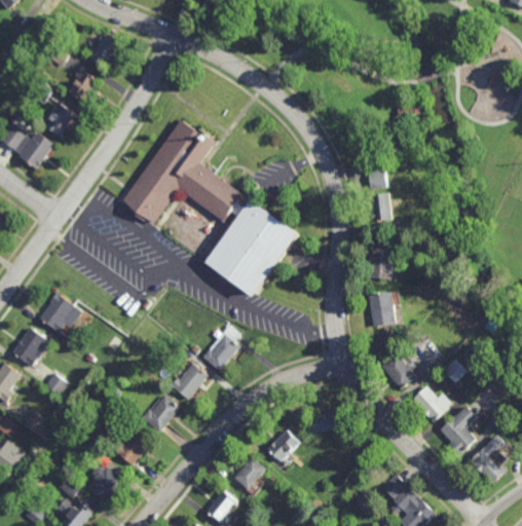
[(21,0),(9,12),(0,2),(0,0),(21,0)]
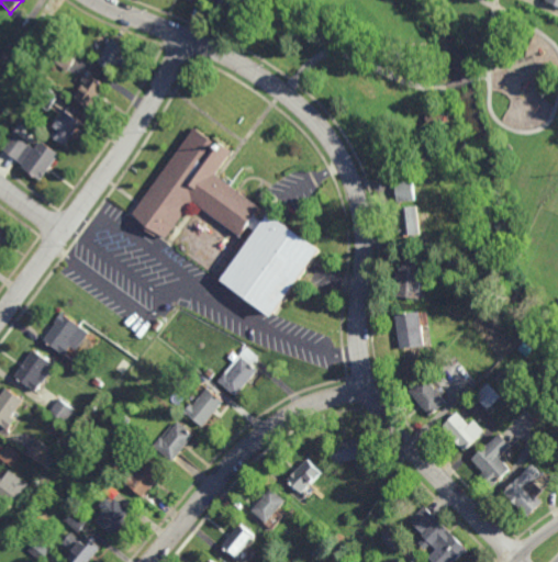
[(245,11),(249,0),(211,0),(211,1),(245,11)]
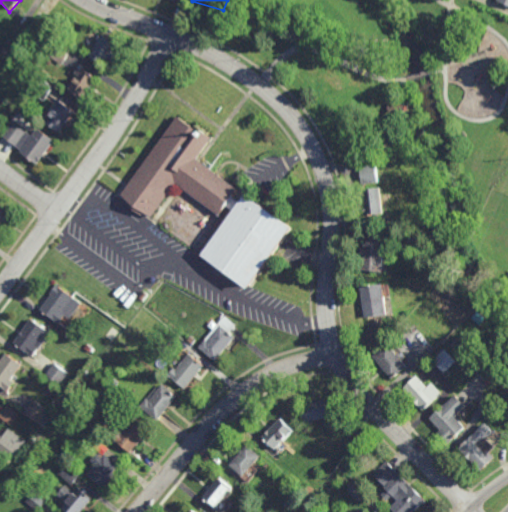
[(48,34),(42,30),(46,24),(52,29),(48,34)]
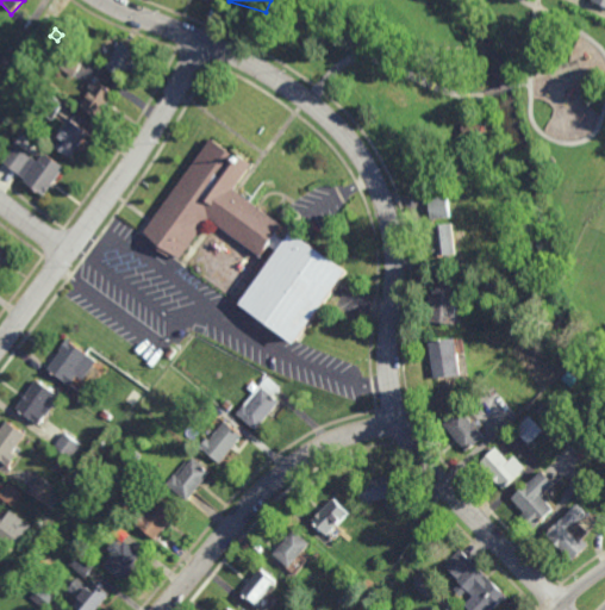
[(119,45),(137,56),(122,80),(104,69),(119,45)]
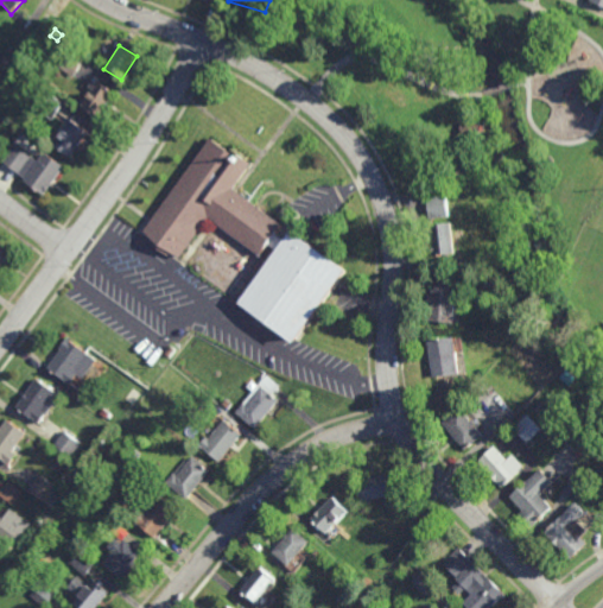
[(68,77),(54,67),(64,50),(80,61),(68,77)]
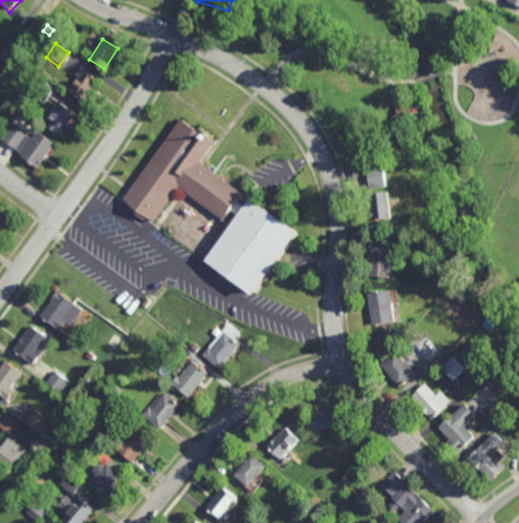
[(78,70),(96,82),(83,103),(64,91),(78,70)]
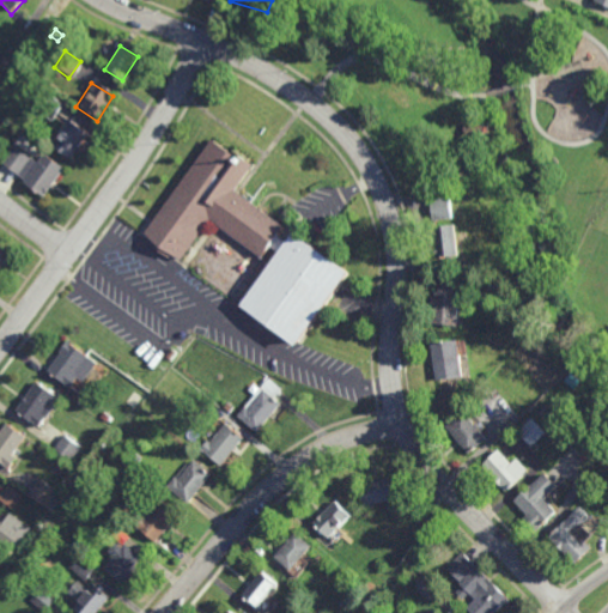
[(59,105),(48,121),(30,108),(42,92),(59,105)]
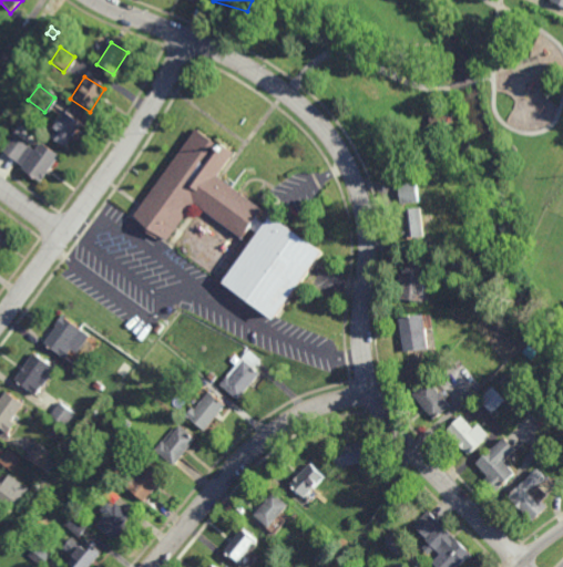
[(62,113),(80,125),(65,150),(47,137),(62,113)]
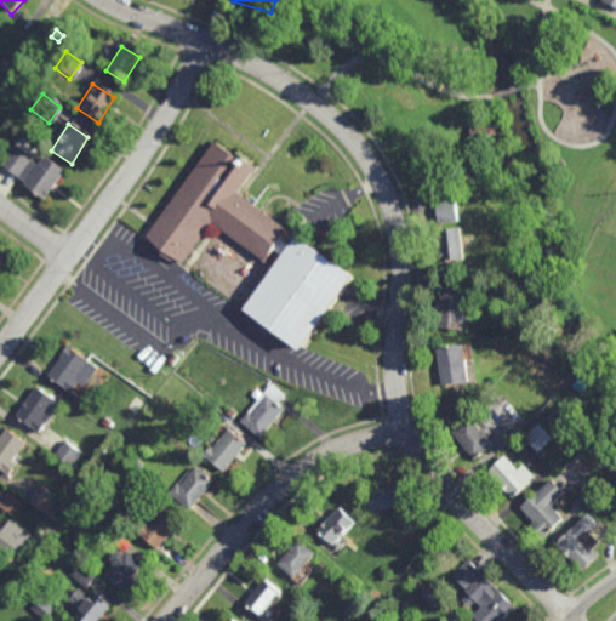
[(466,138),(484,138),(484,125),(466,126),(466,138)]
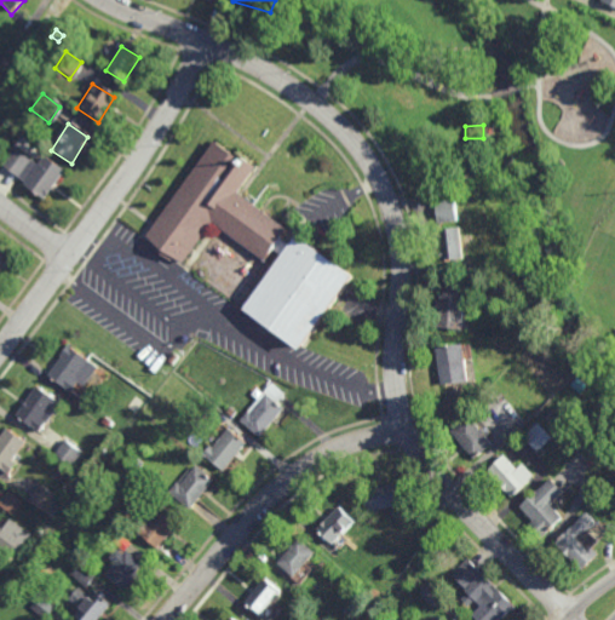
[(180,263),(210,222),(264,260),(285,230),(236,195),(254,171),(213,142),(145,239),(180,263)]
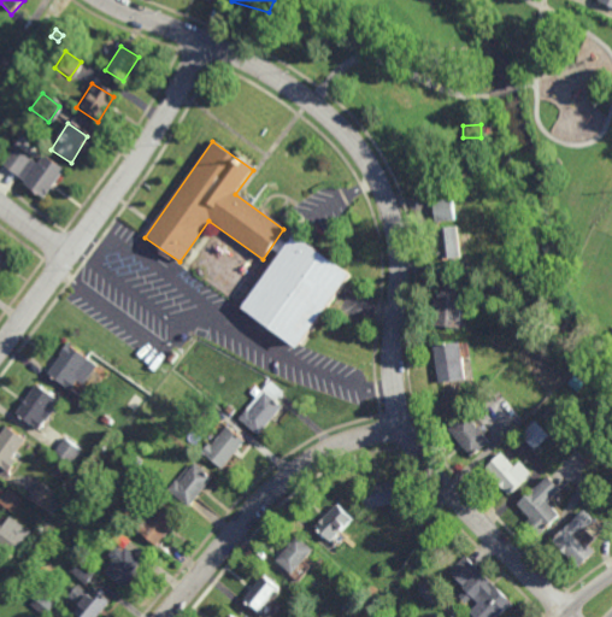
[(34,163),(11,146),(0,160),(0,165),(21,181),(34,163)]
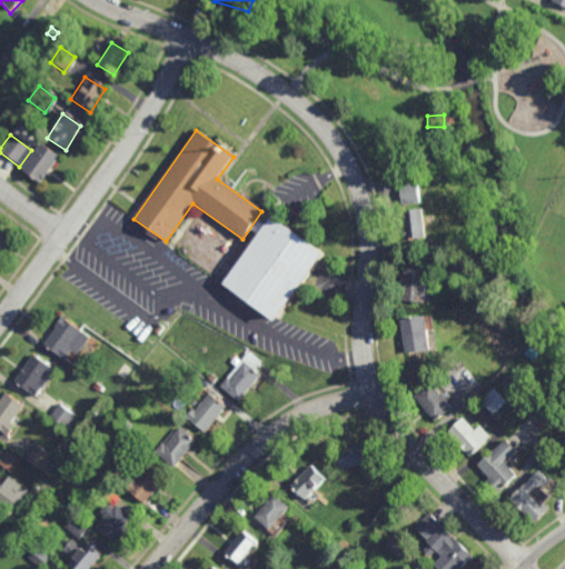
[(38,145),(59,158),(42,186),(21,172),(38,145)]
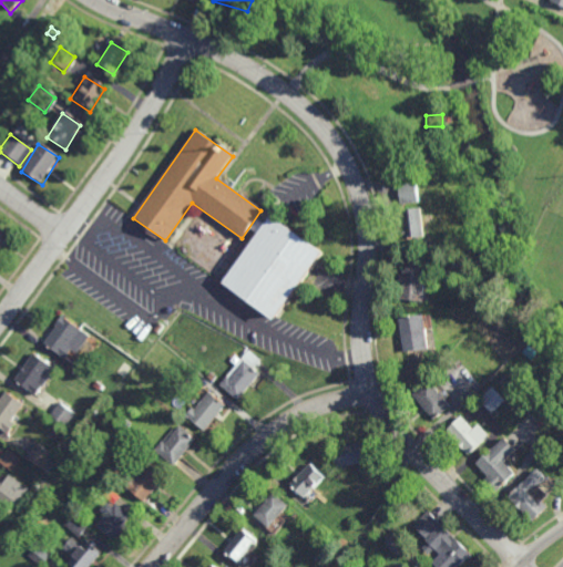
[(399,204),(397,185),(413,183),(416,203),(399,204)]
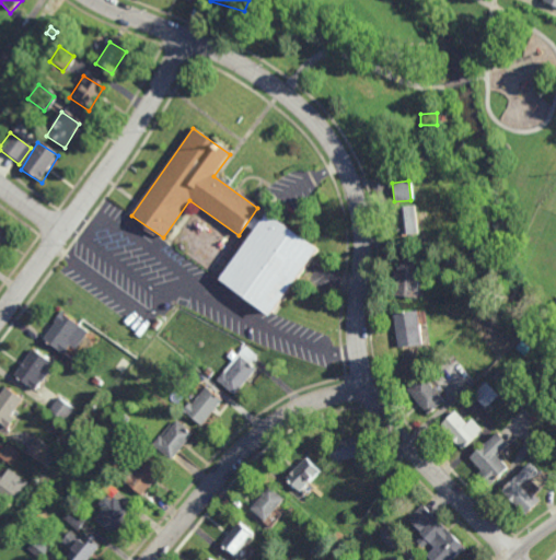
[(398,235),(419,232),(416,203),(396,206),(398,235)]
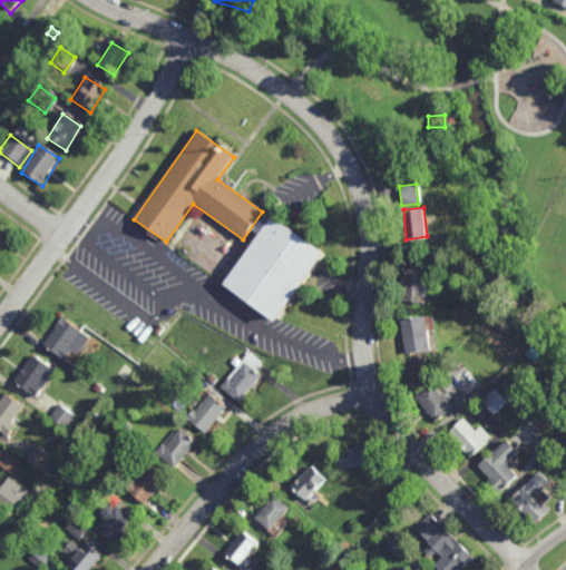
[(226,285),(277,322),(328,253),(275,216),(226,285)]
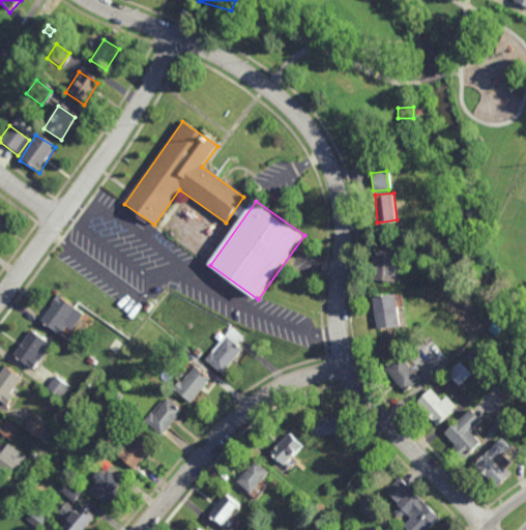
[(380,241),(399,242),(399,251),(396,251),(395,281),(375,280),(376,249),(381,249),(380,241)]
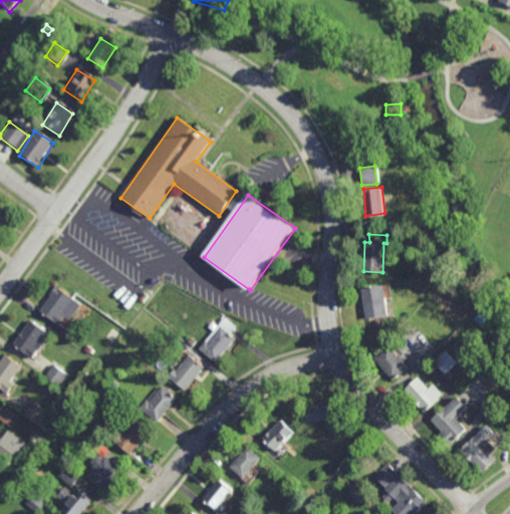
[(360,289),(388,285),(389,295),(384,295),(387,316),(363,317),(360,289)]
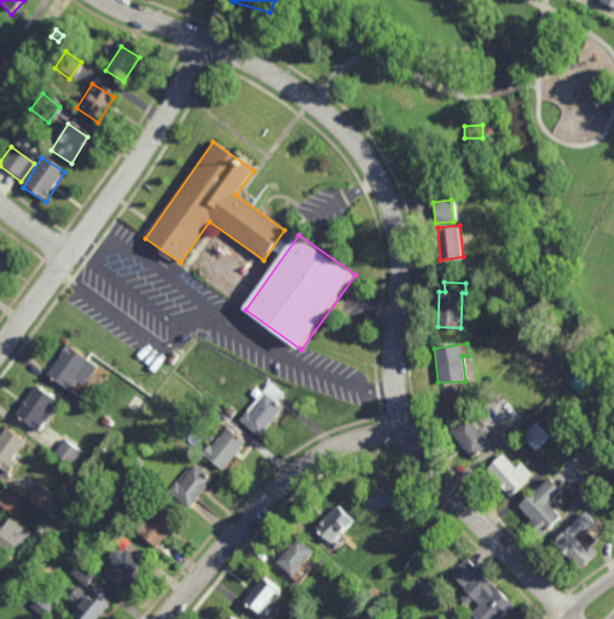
[(82,385),(94,366),(65,345),(48,371),(69,388),(75,380),(82,385)]
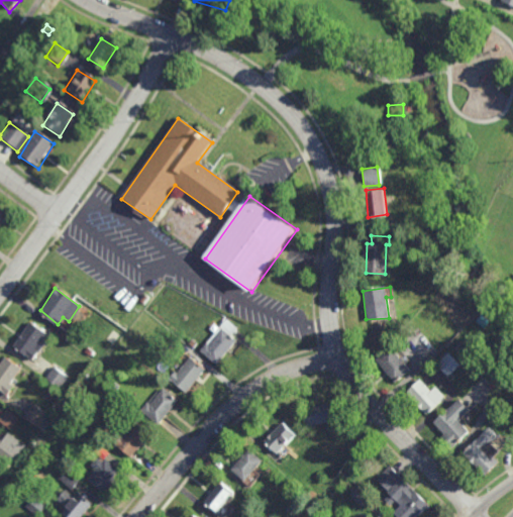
[(140,304),(136,300),(140,294),(145,298),(140,304)]
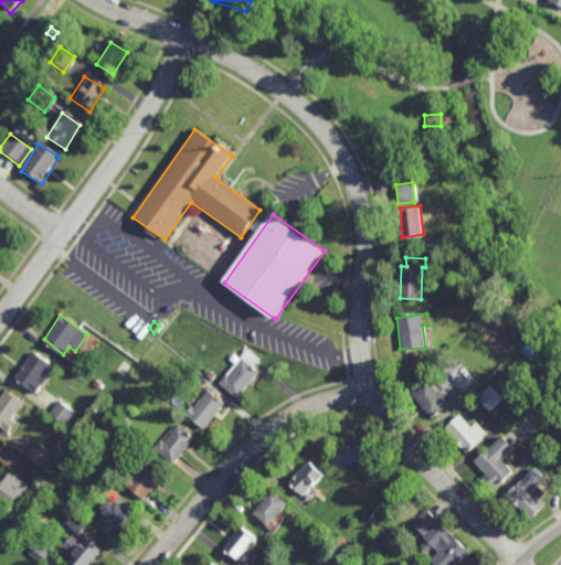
[(528,359),(518,351),(524,344),(532,352),(528,359)]
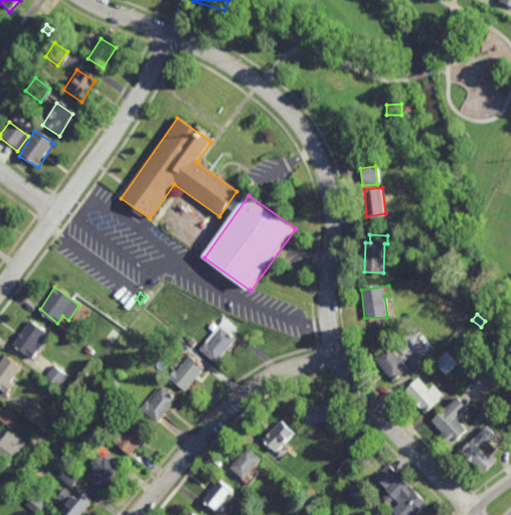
[(213,363),(234,341),(227,335),(232,328),(224,320),(196,349),(213,363)]
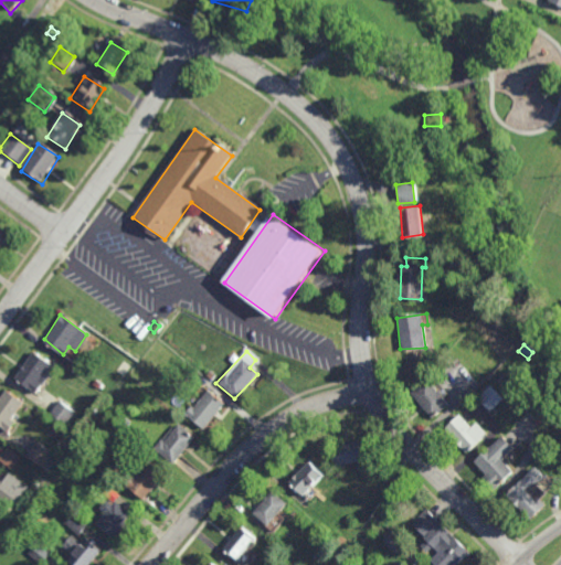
[(33,393),(53,369),(32,352),(13,377),(33,393)]
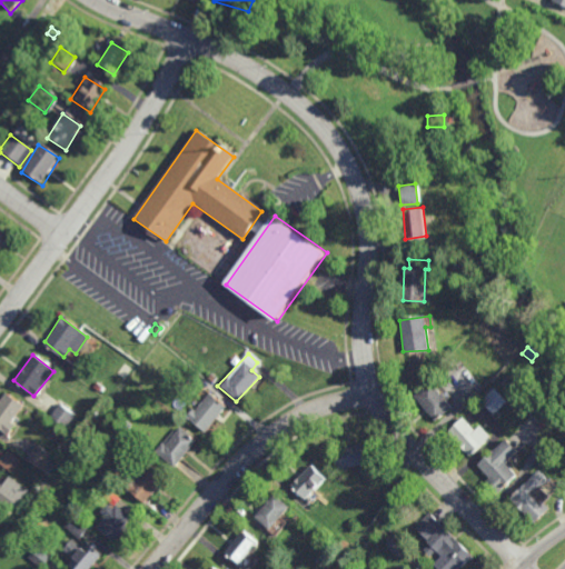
[(428,381),(450,406),(435,420),(413,396),(428,381)]
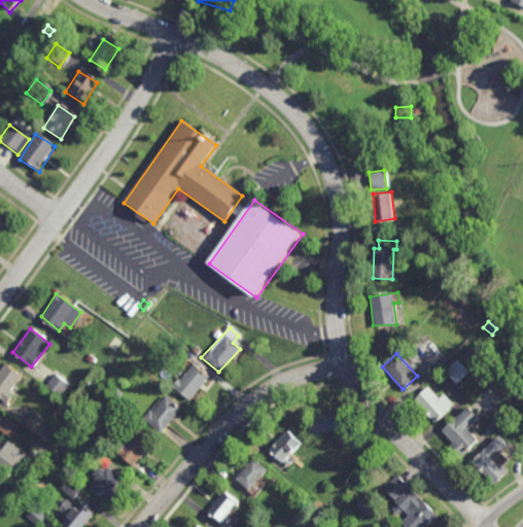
[(89,362),(82,358),(85,354),(91,358),(89,362)]
